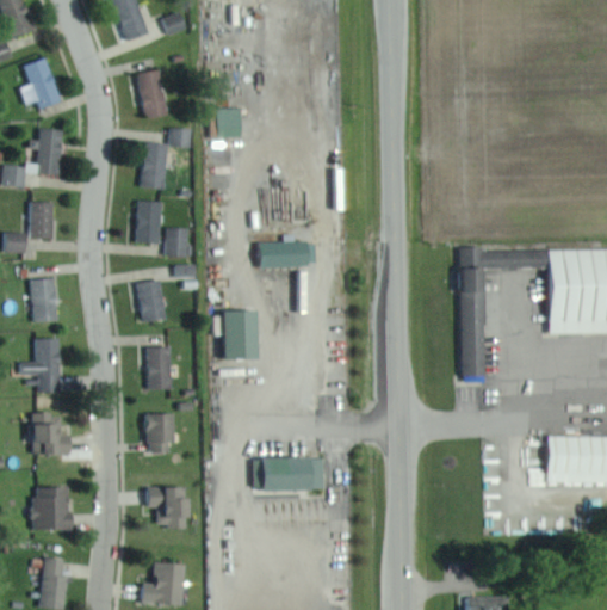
[(0,0),(10,38),(33,34),(24,0),(0,0)]
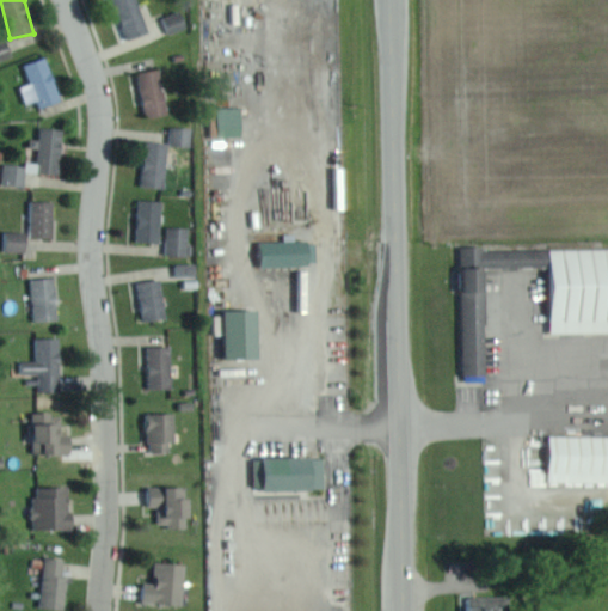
[(111,0),(128,41),(149,32),(136,0),(111,0)]
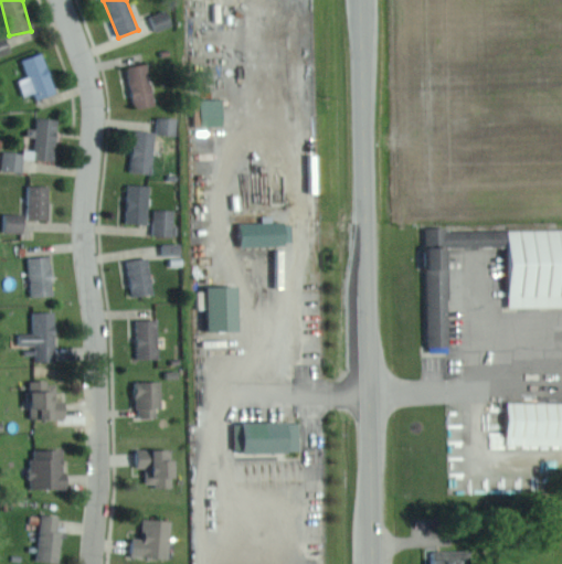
[(173,27),(168,10),(149,17),(155,32),(173,27)]
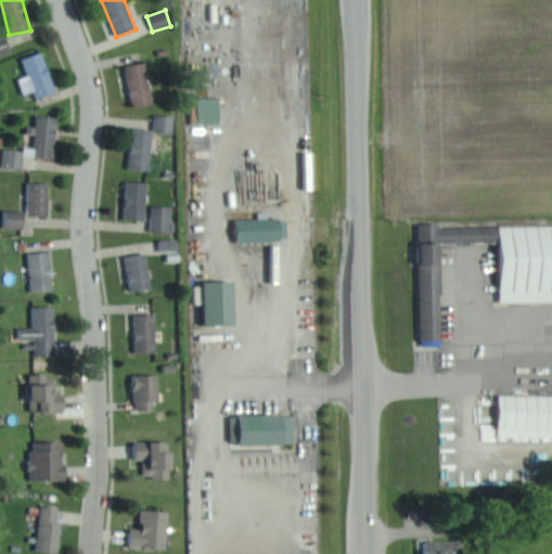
[(22,94),(33,91),(36,100),(56,92),(42,52),(21,60),(26,76),(17,79),(22,94)]
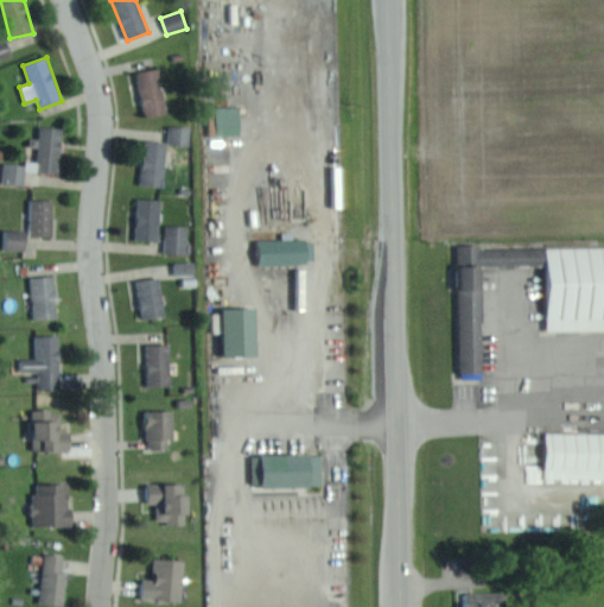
[(138,71),(142,117),(165,115),(160,70),(138,71)]
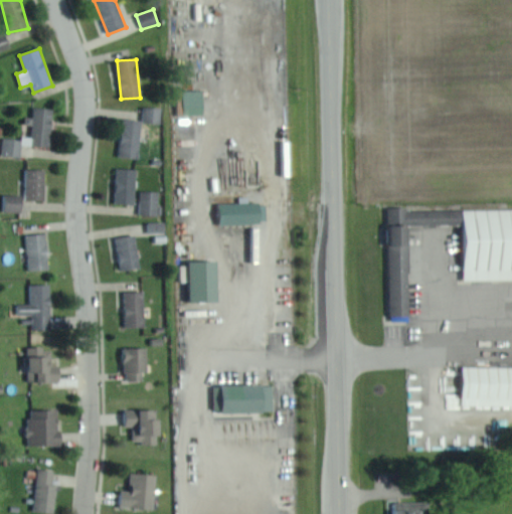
[(51,148),(53,109),(33,108),(31,148),(51,148)]
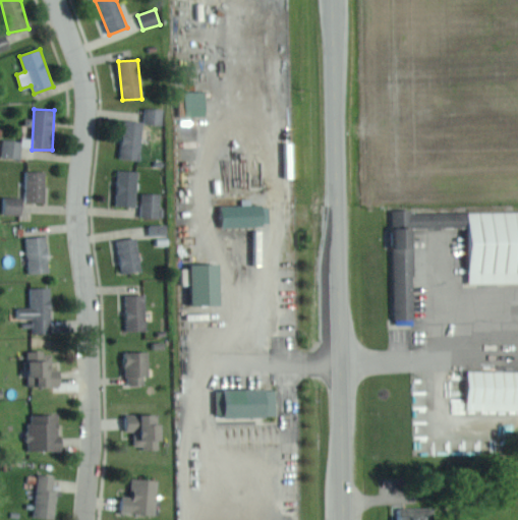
[(163,125),(163,109),(145,109),(144,125),(163,125)]
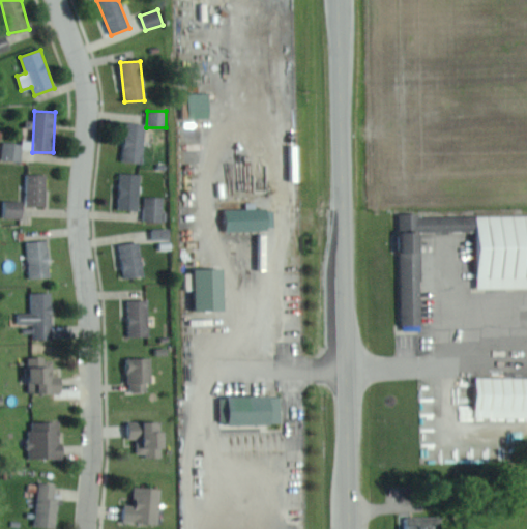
[(141,165),(147,125),(126,122),(120,160),(141,165)]
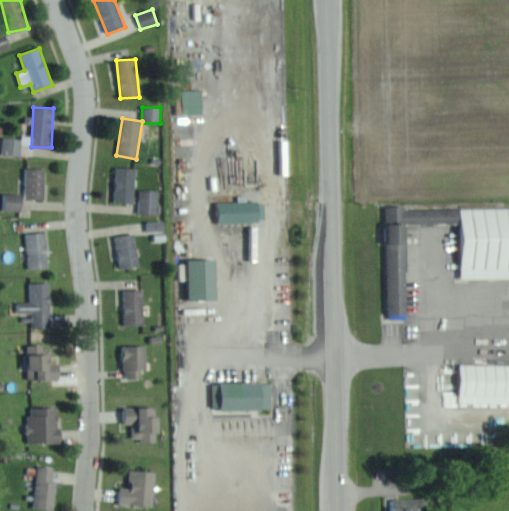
[(3,137),(1,155),(21,157),(22,145),(31,145),(31,140),(3,137)]
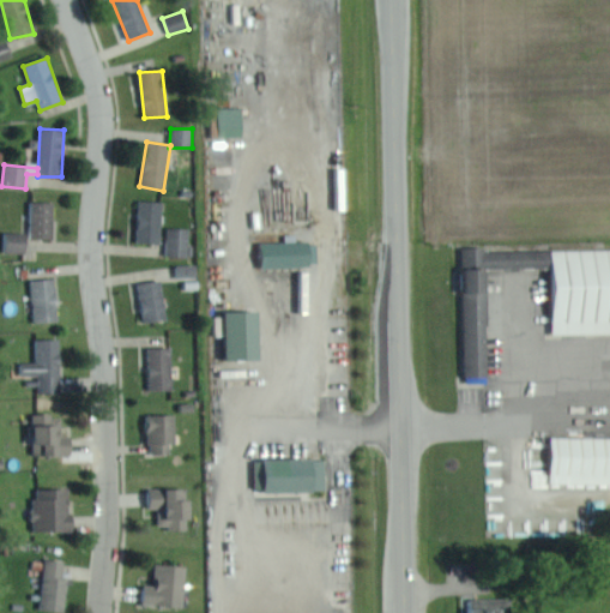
[(137,244),(161,245),(162,203),(138,202),(137,244)]
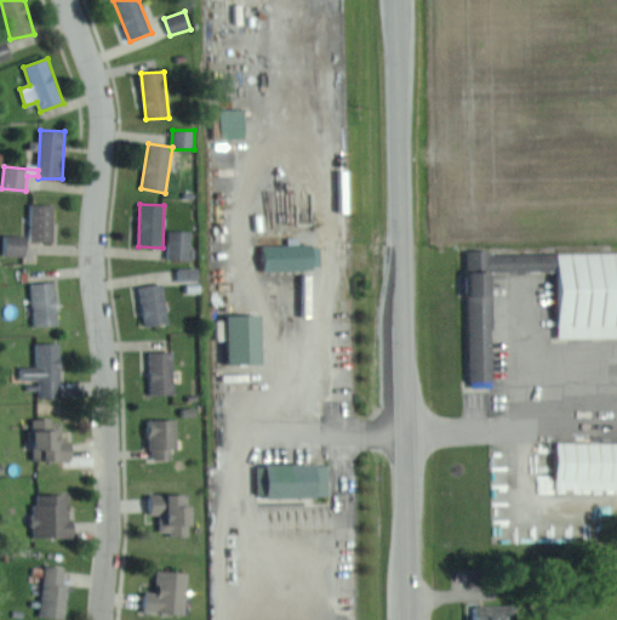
[(55,205),(33,205),(32,242),(53,243),(55,205)]
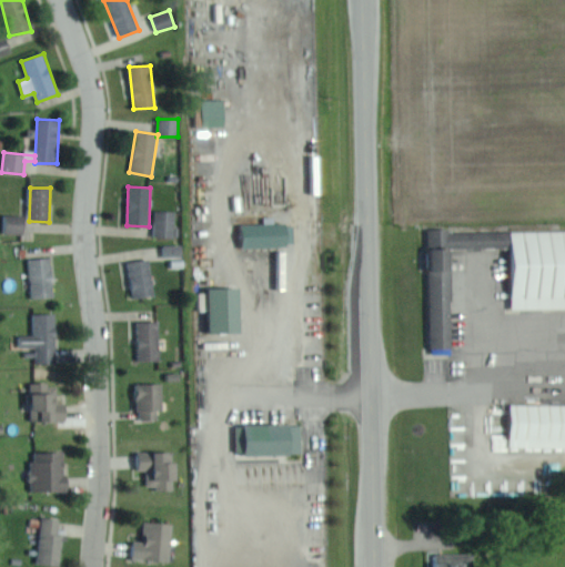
[(174,239),(174,212),(154,212),(153,238),(174,239)]
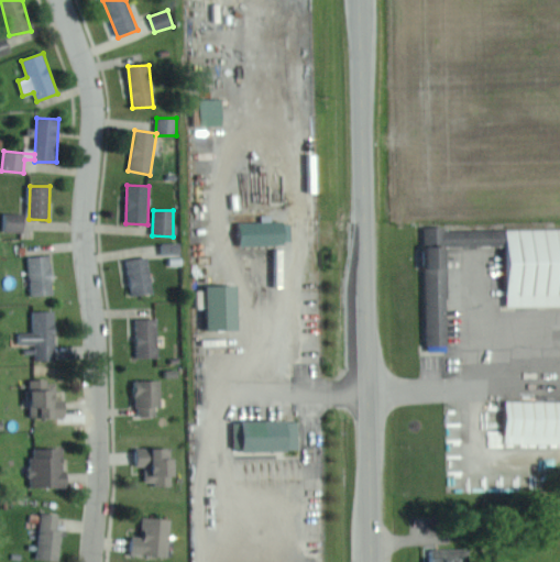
[(3,232),(24,233),(25,215),(3,213),(3,232)]
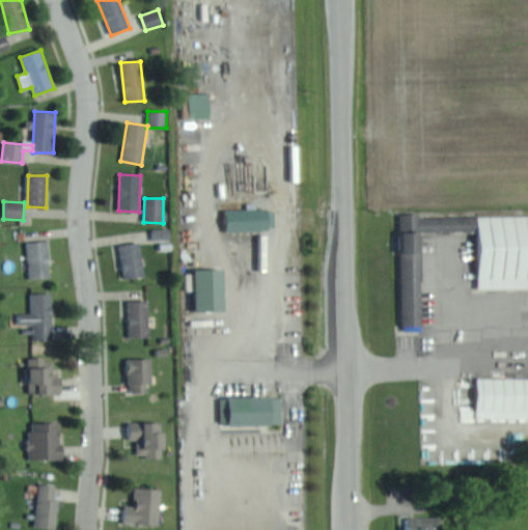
[(227,232),(269,231),(268,210),(256,210),(256,203),(247,203),(247,210),(226,211),(227,232)]
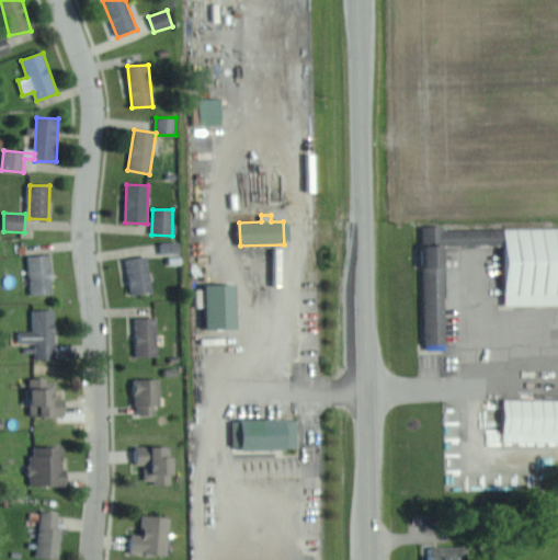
[(505,307),(557,306),(557,228),(422,230),(424,345),(447,345),(446,247),(504,247),(505,307)]
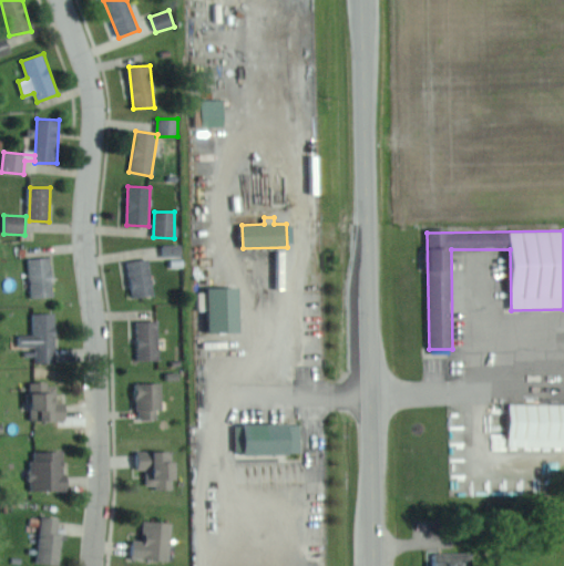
[(181,245),(163,245),(163,257),(182,257),(181,245)]
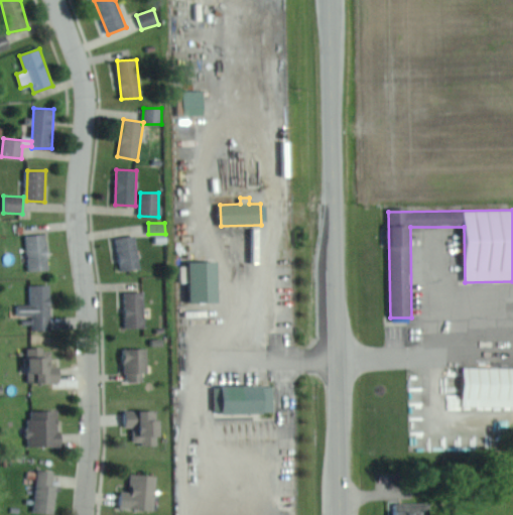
[(27,271),(49,271),(48,236),(26,236),(27,271)]
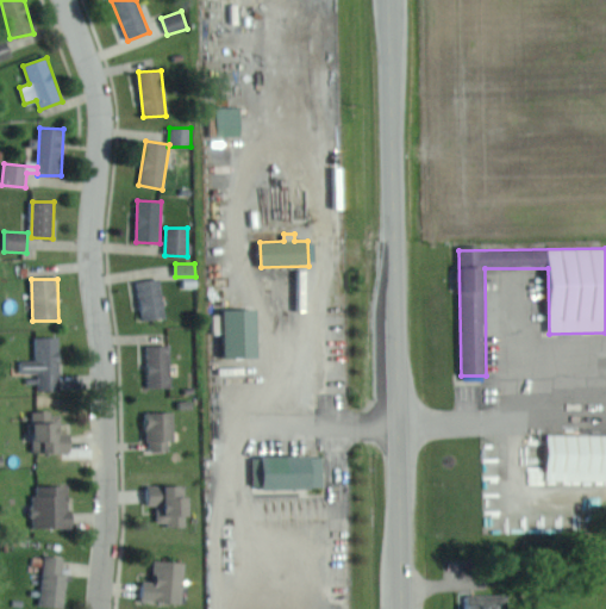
[(141,319),(163,318),(162,280),(139,281),(141,319)]
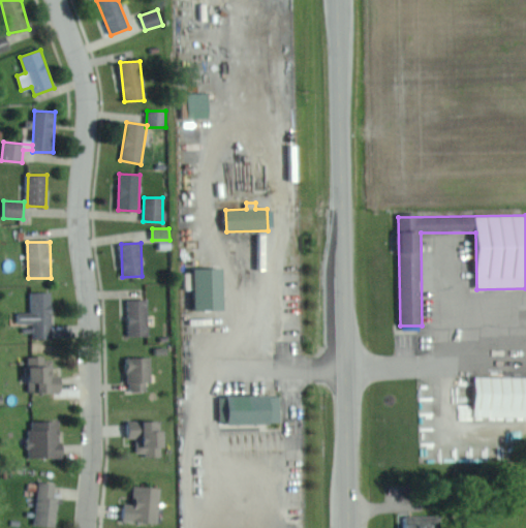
[(194,311),(225,311),(224,269),(193,270),(194,311)]
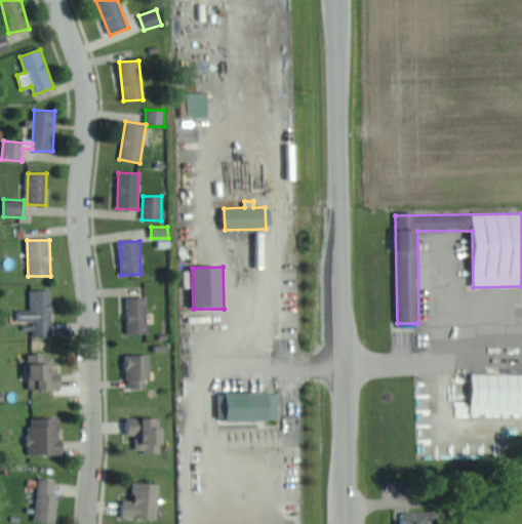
[(34,335),(68,334),(68,323),(52,323),(51,290),(30,291),(31,310),(17,311),(17,322),(33,322),(34,335)]
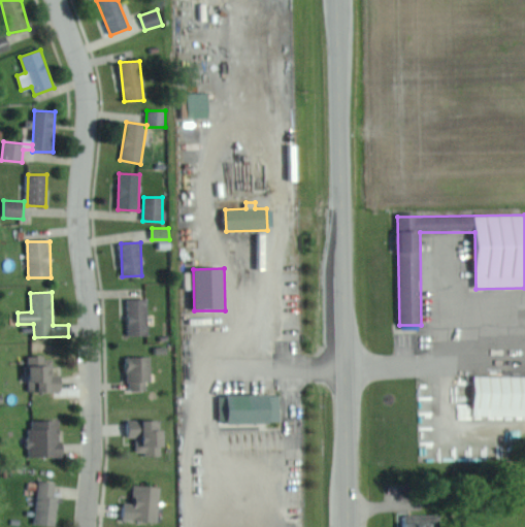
[(149,336),(148,299),(126,300),(127,336),(149,336)]
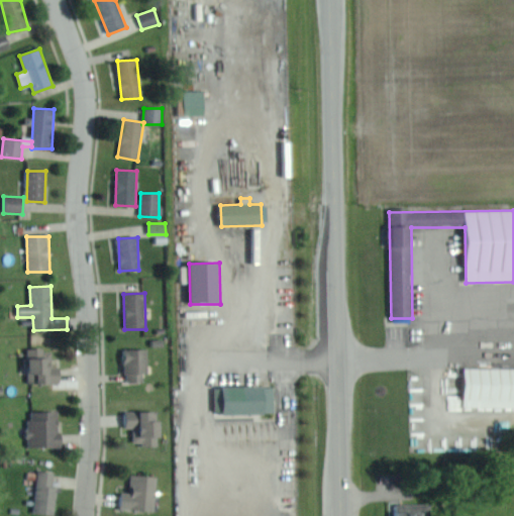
[(53,367),(53,349),(28,348),(27,383),(61,384),(61,367),(53,367)]
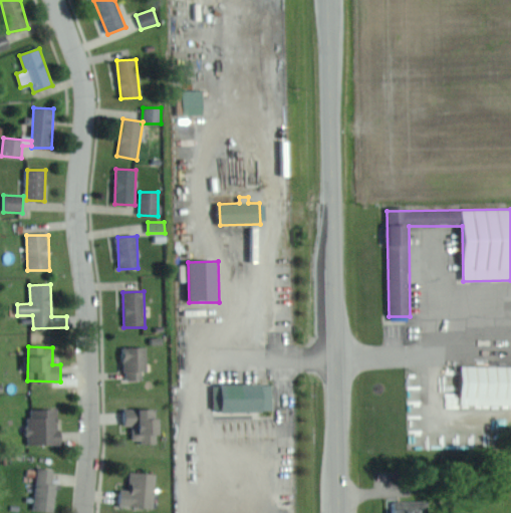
[(148,346),(123,347),(123,379),(143,379),(143,371),(148,371),(148,346)]
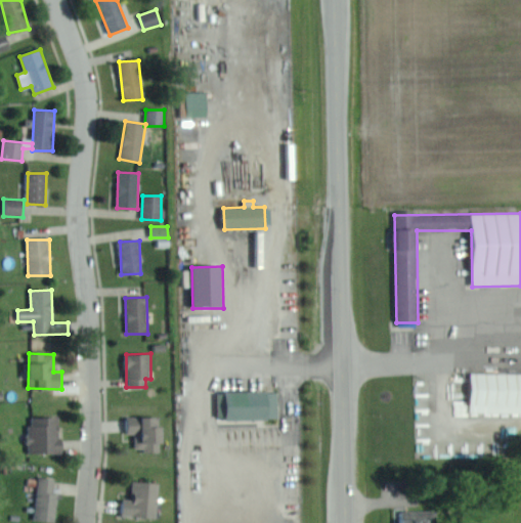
[(520,413),(520,374),(471,373),(471,413),(520,413)]
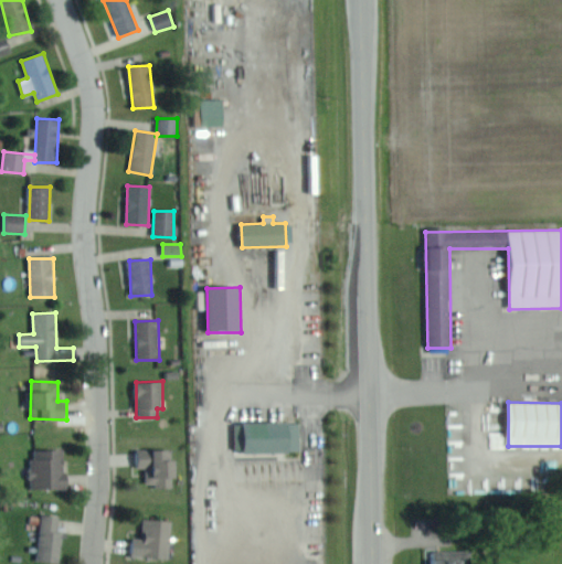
[(235,451),(300,453),(300,422),(235,422),(235,451)]
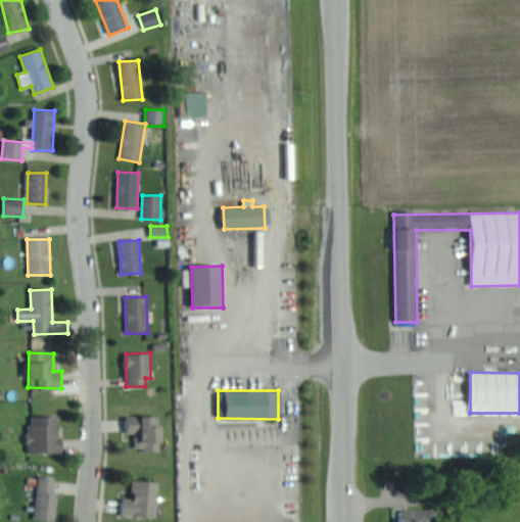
[(135,433),(134,449),(160,451),(161,424),(157,424),(157,416),(127,415),(126,433),(135,433)]
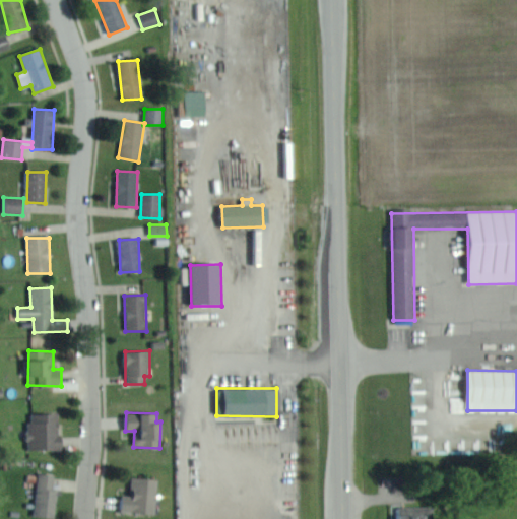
[(28,450),(61,449),(60,413),(27,414),(28,450)]
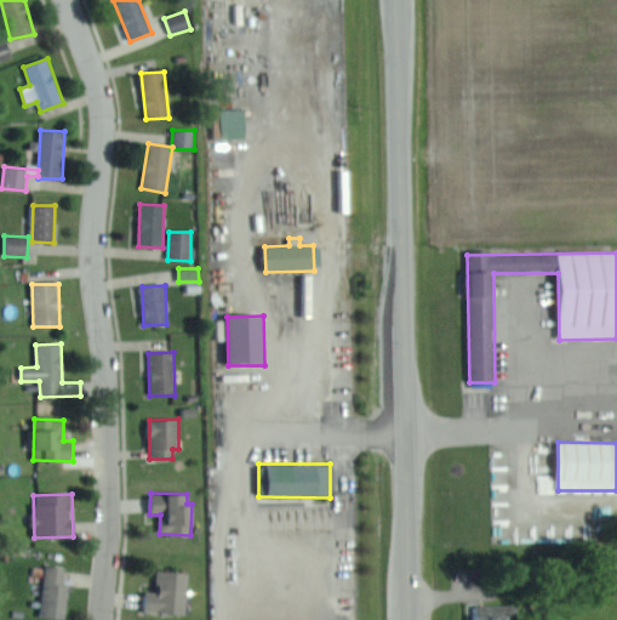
[(64,567),(43,566),(40,618),(66,619),(67,584),(63,584),(64,567)]
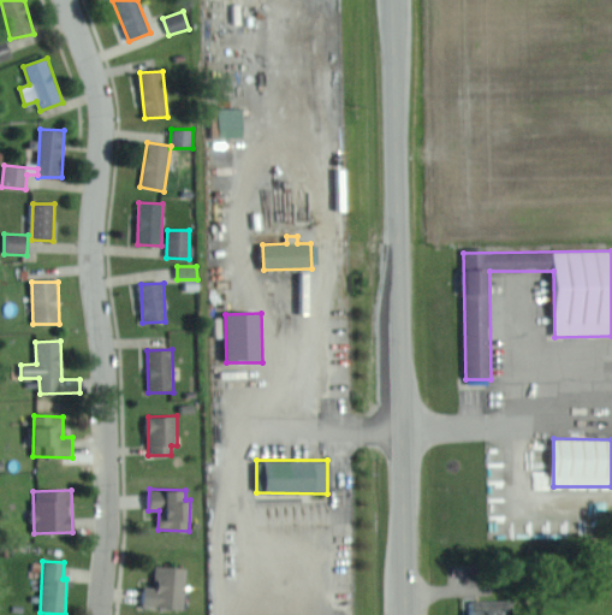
[(184,608),(185,568),(156,566),(155,587),(143,586),(143,607),(184,608)]
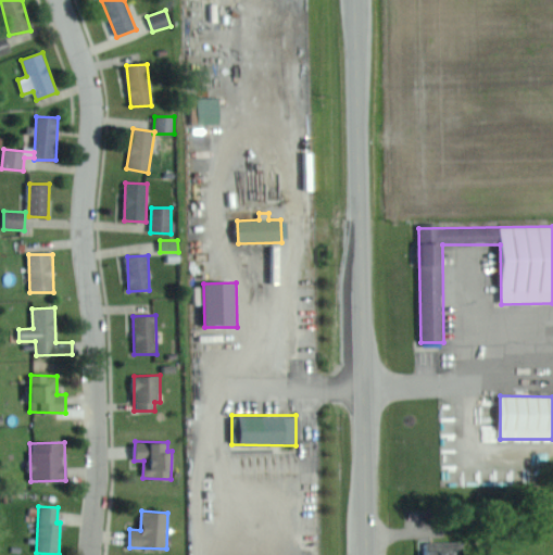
[(425,542),(424,554),(464,554),(464,542),(425,542)]
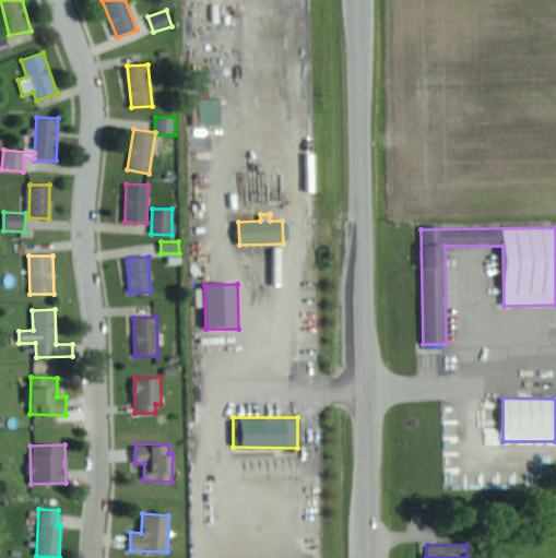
All buildings are outlined.
